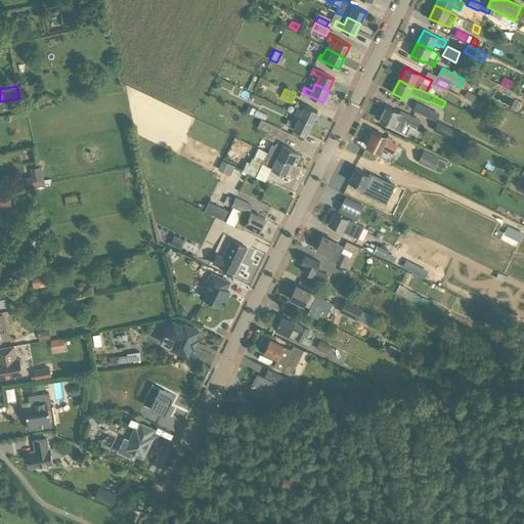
[(467,91),(464,97),(473,101),(476,96),(467,91)]
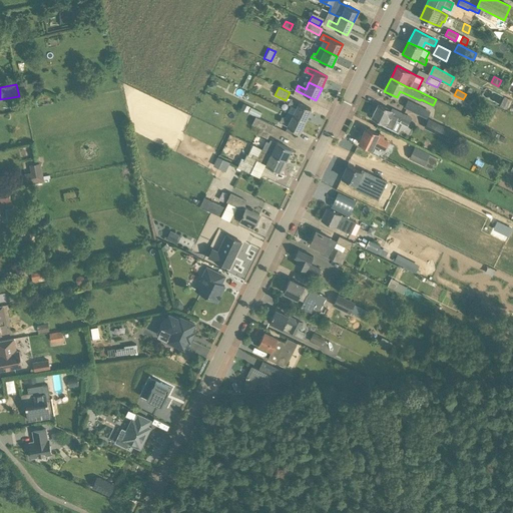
[(292,105),(288,112),(306,120),(312,109),(299,103),(291,99),(289,103),(292,105)]
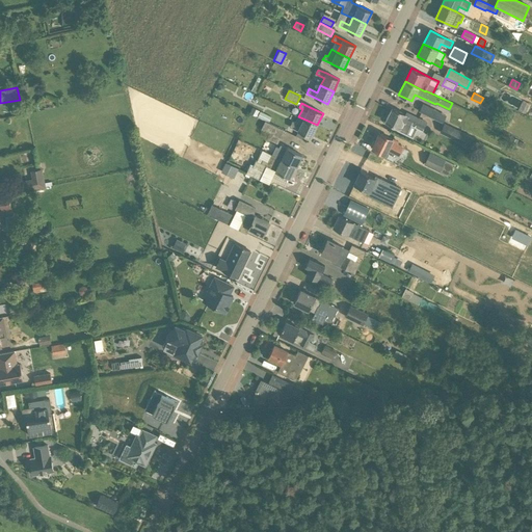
[(443,122),(446,115),(437,112),(439,111),(423,104),(420,111),(434,118),(435,117),(443,122)]
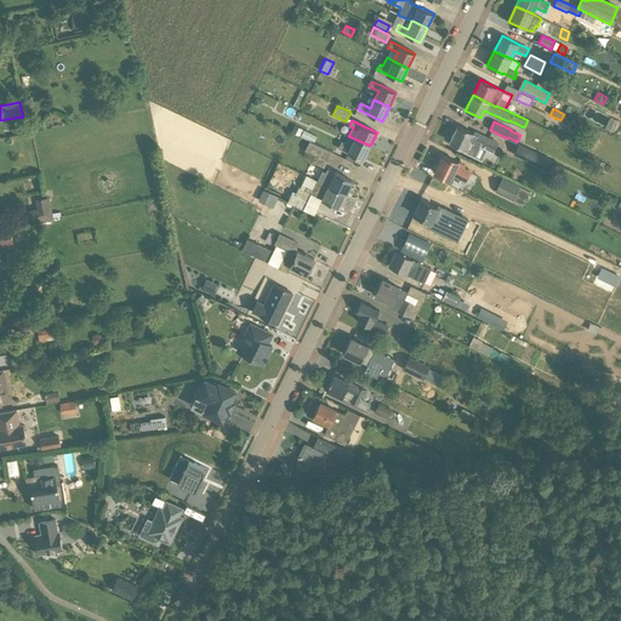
[(295,126),(292,132),(300,137),(303,130),(295,126)]
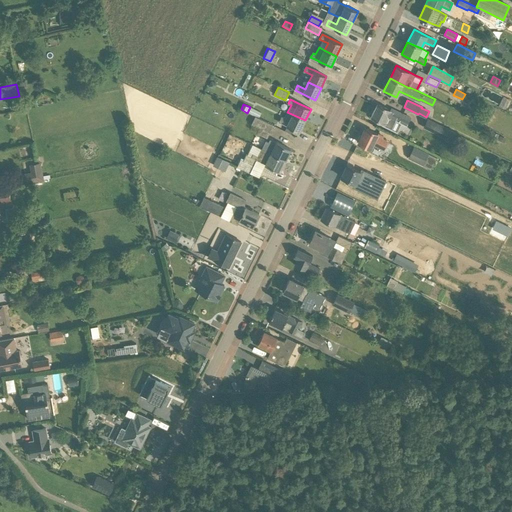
[(407,126),(411,118),(391,108),(390,110),(377,104),(371,117),(384,124),(383,126),(391,130),(396,121),(407,126)]
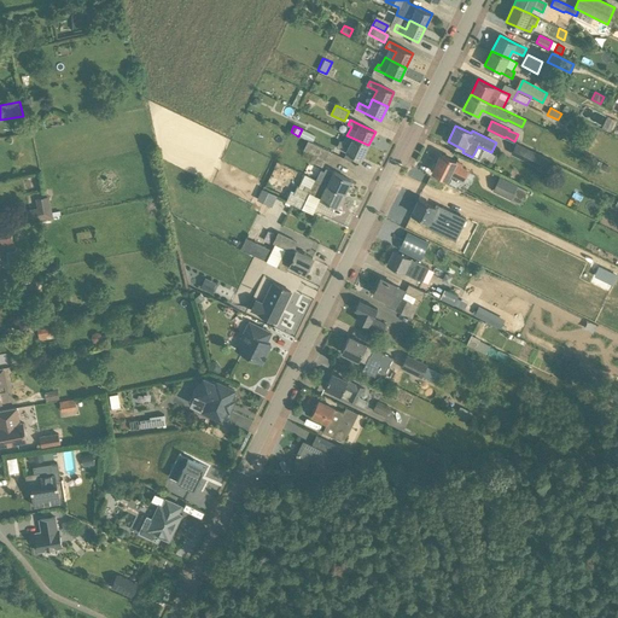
[(594,141),(598,133),(590,129),(586,136),(594,141)]
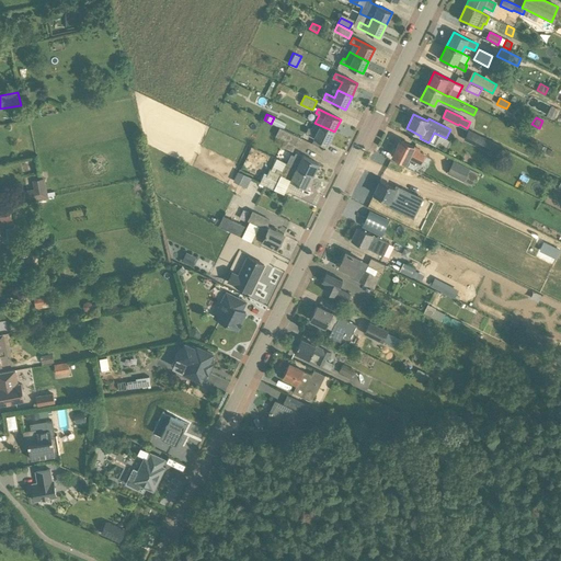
[(275,118),(272,124),(284,129),(286,124),(275,118)]
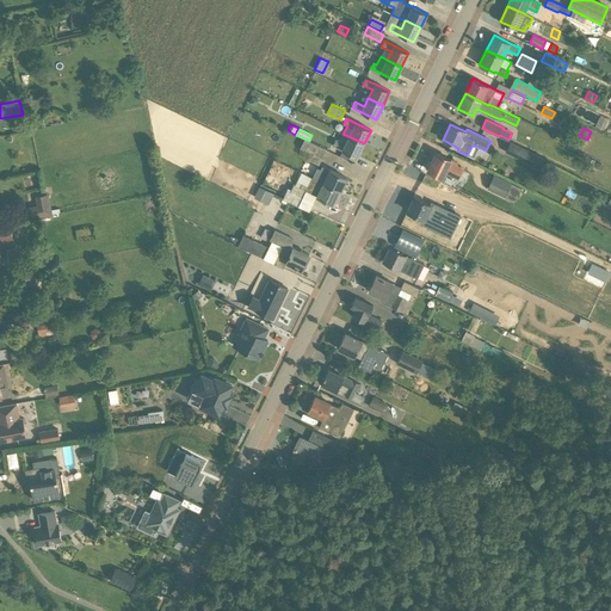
[(357,158),(364,143),(343,134),(339,142),(335,140),(333,146),(343,150),(357,158)]
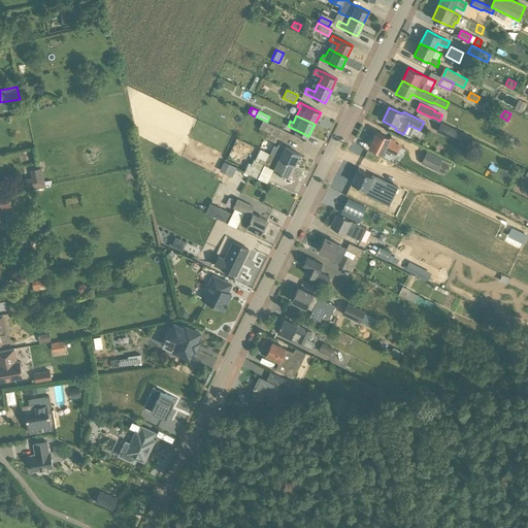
[(275,143),(282,129),(268,123),(263,121),(259,128),(267,132),(264,138),(275,143)]
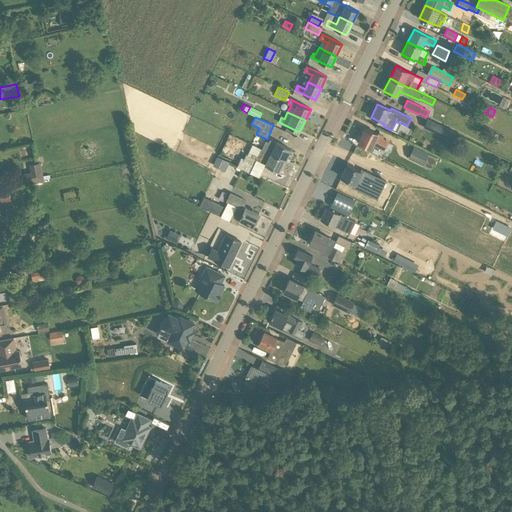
[(445,138),(449,131),(428,120),(424,127),(445,138)]
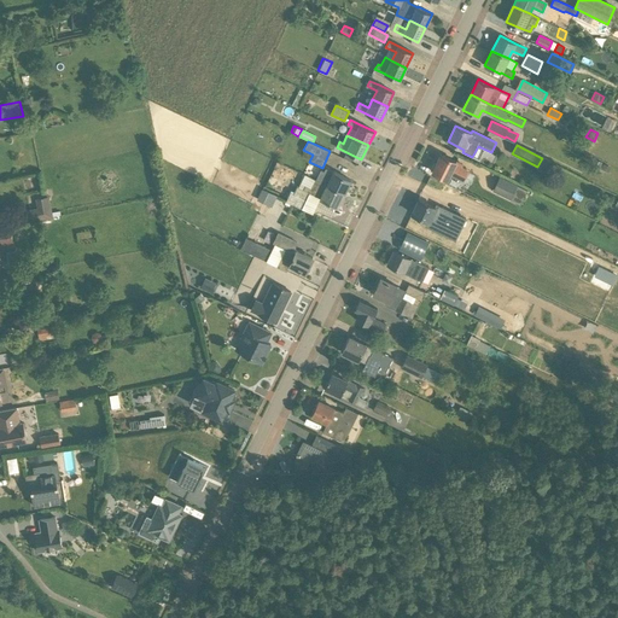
[(464,180),(468,172),(462,169),(464,165),(441,155),(437,163),(436,163),(435,163),(431,170),(431,172),(432,170),(433,172),(432,173),(447,180),(450,174),(464,180)]
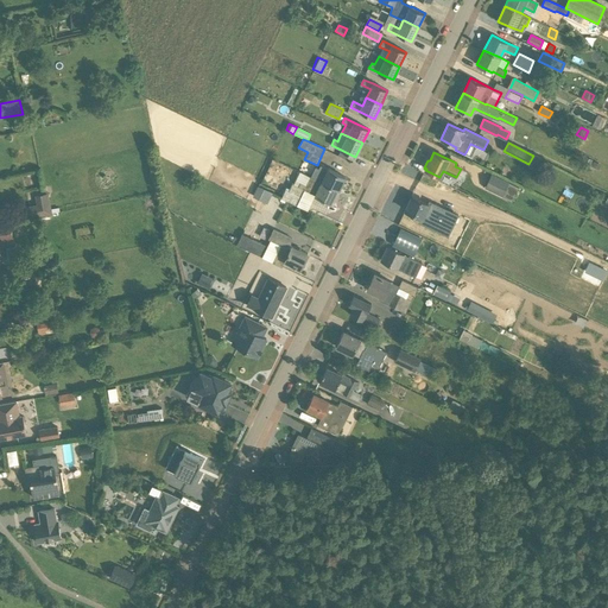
[(322,182),(339,190),(346,177),(328,169),(322,182)]
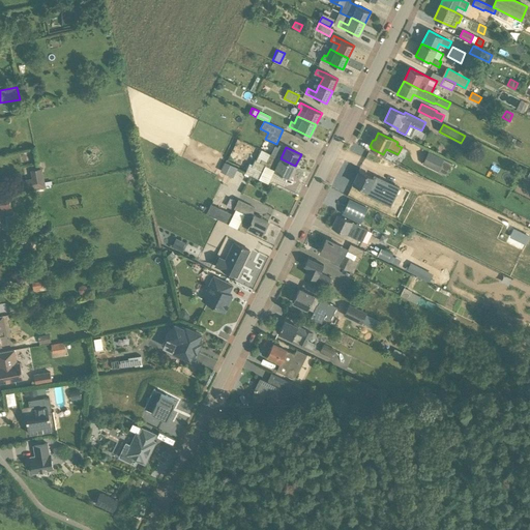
[(444,159),(429,151),(422,164),(438,172),(444,159)]
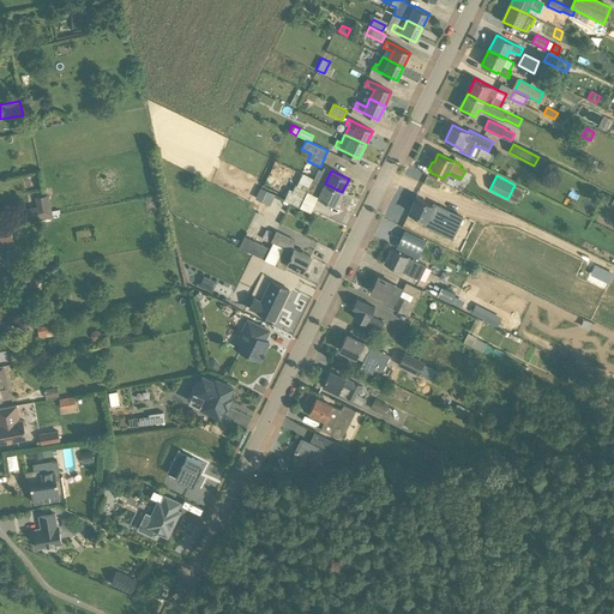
[(342,192),(325,184),(314,179),(313,178),(308,187),(304,185),(301,188),(295,185),(293,192),(289,191),(284,200),(300,208),(307,192),(336,205),(342,192)]
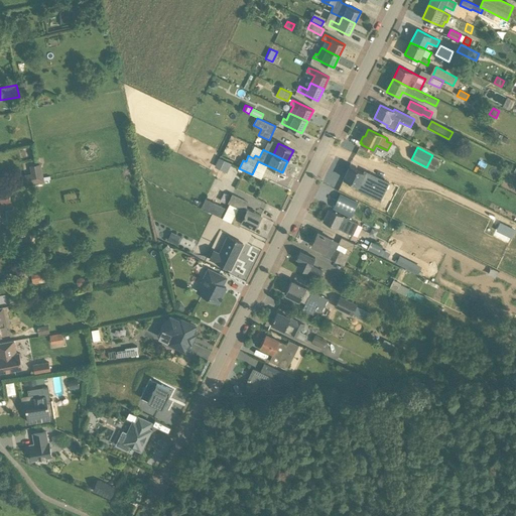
[(232,164),(220,158),(215,166),(227,173),(232,164)]
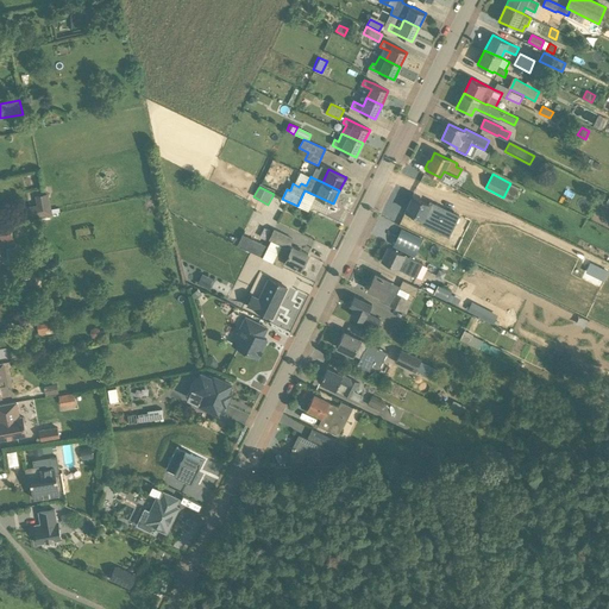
[(30,219),(52,215),(49,194),(35,196),(37,205),(27,206),(30,219)]
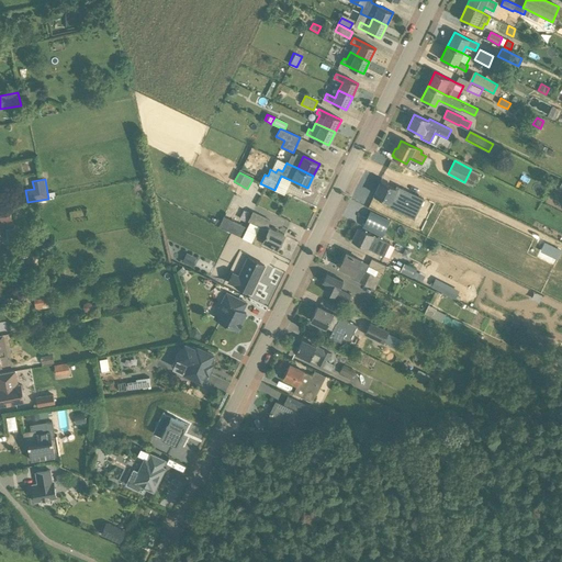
[(414,206),(418,197),(397,187),(396,189),(381,181),(374,194),(390,202),(394,194),(401,198),(401,199),(405,201),(405,202),(414,206)]
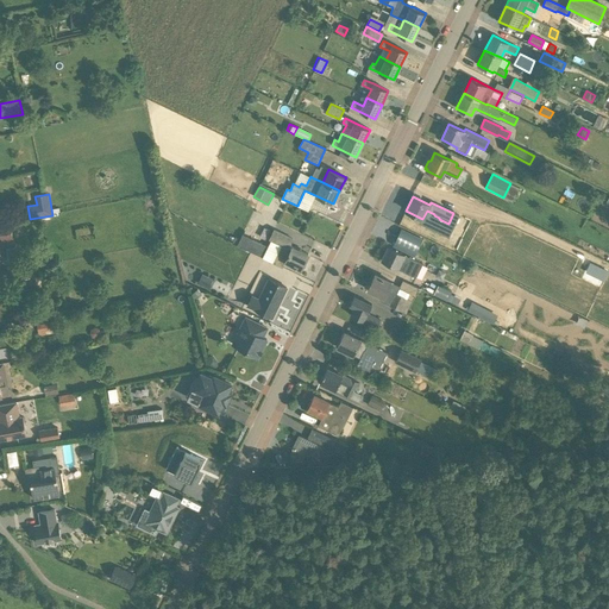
[(0,227),(0,236),(1,244),(14,242),(11,226),(0,227)]
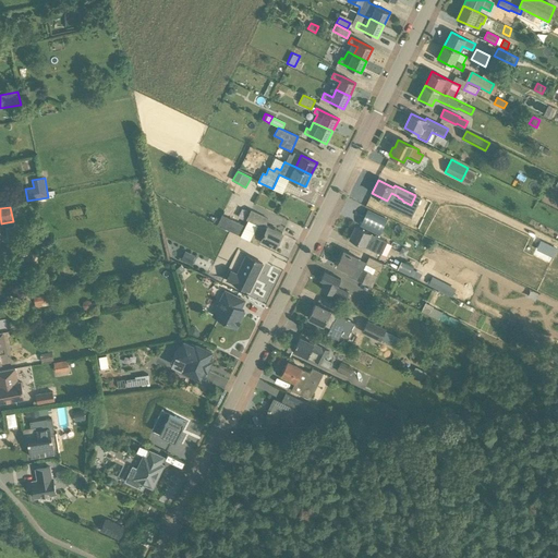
[(268,218),(254,211),(251,209),(245,220),(247,221),(245,226),(222,215),(217,225),(259,245),(262,240),(276,247),(282,233),(265,225),(268,218)]
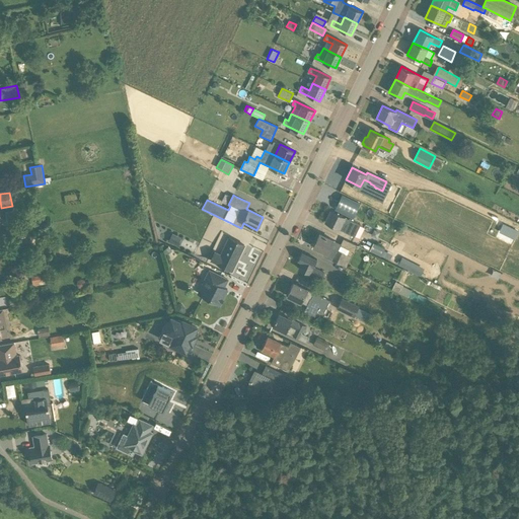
[(342,195),(335,210),(353,219),(360,204),(342,195)]
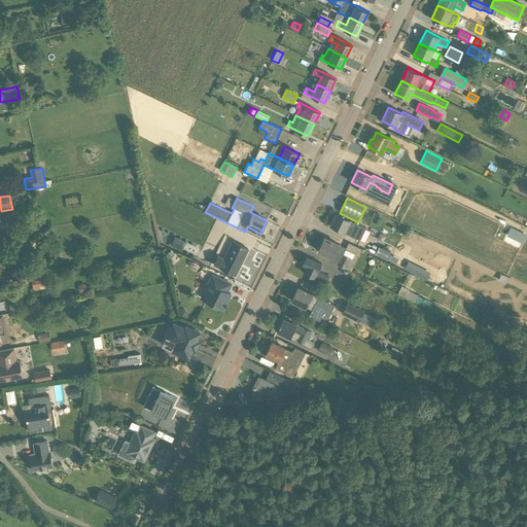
[(360,241),(366,229),(350,220),(337,213),(330,226),(344,233),(347,227),(354,231),(352,237),(360,241)]
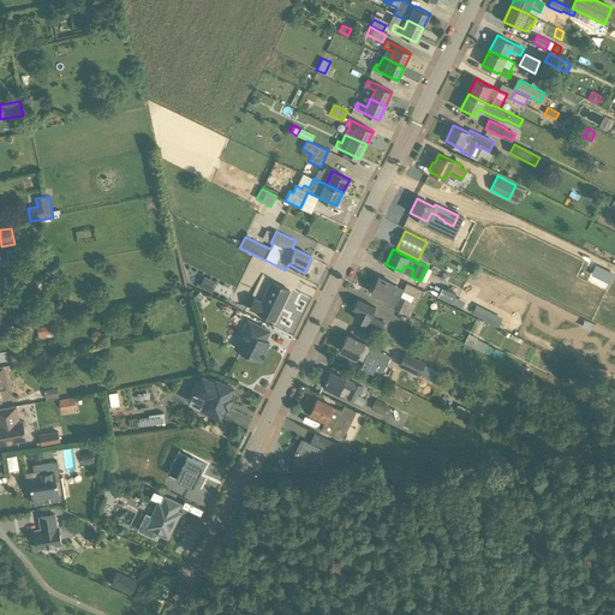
[(437,266),(430,279),(445,287),(452,275),(437,266)]
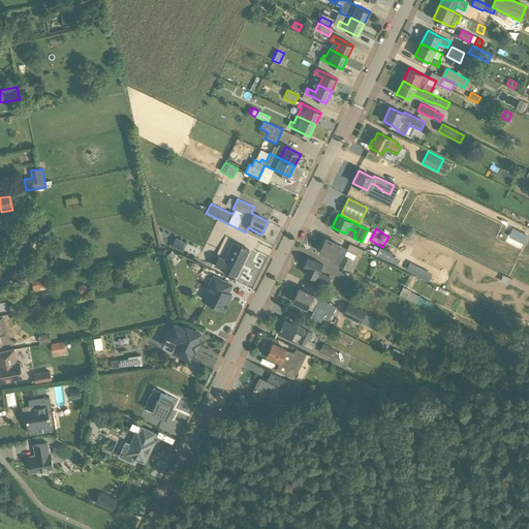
[(527,237),(512,229),(510,235),(525,242),(527,237)]
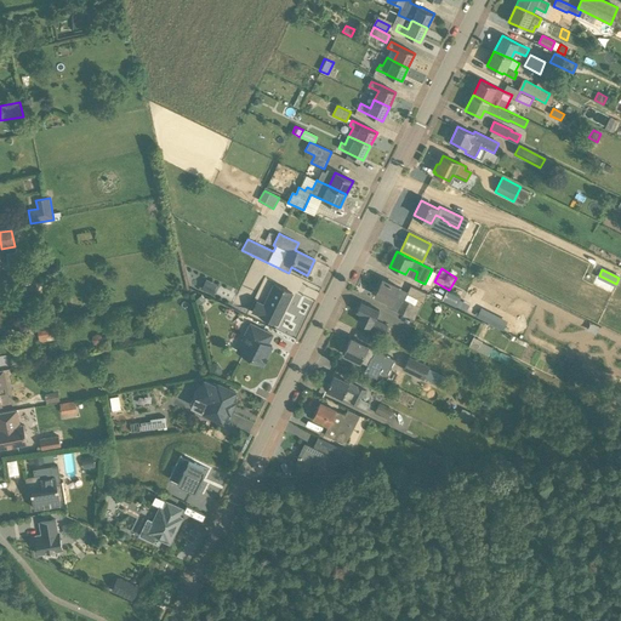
[(205,279),(201,288),(212,292),(216,284),(205,279)]
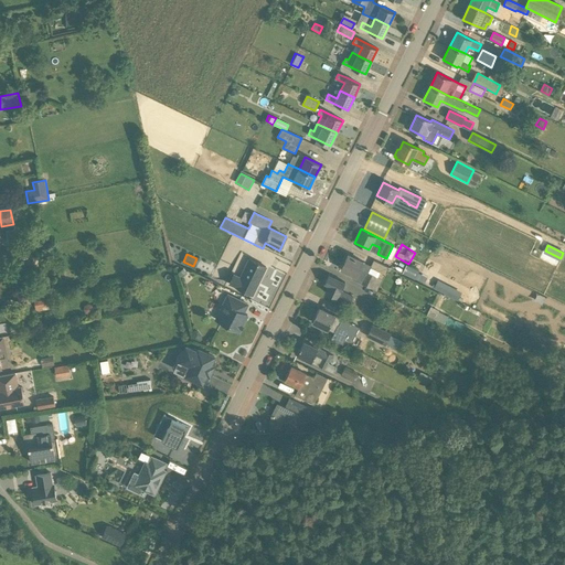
[(341,269),(354,276),(353,279),(363,285),(370,288),(371,288),(376,290),(382,279),(377,277),(380,273),(384,275),(388,267),(374,260),(372,266),(363,263),(363,262),(348,255),(341,269)]
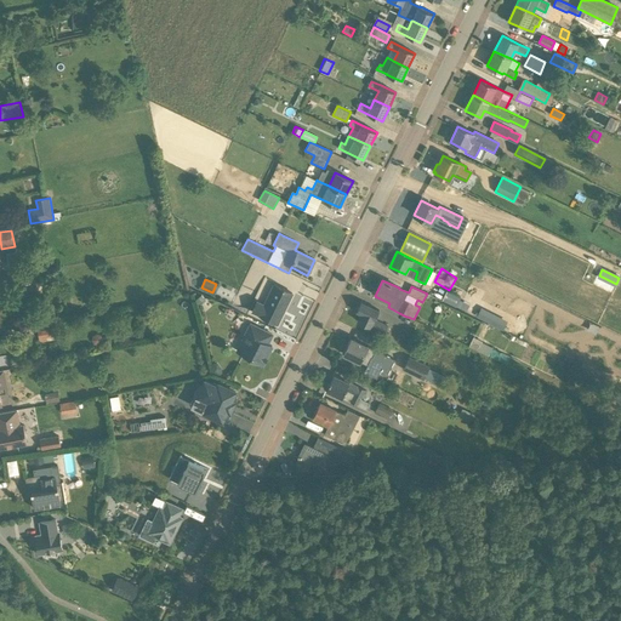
[(274,285),(265,306),(257,302),(252,312),(278,324),(284,311),(281,309),(285,302),(288,303),(292,294),(274,285)]
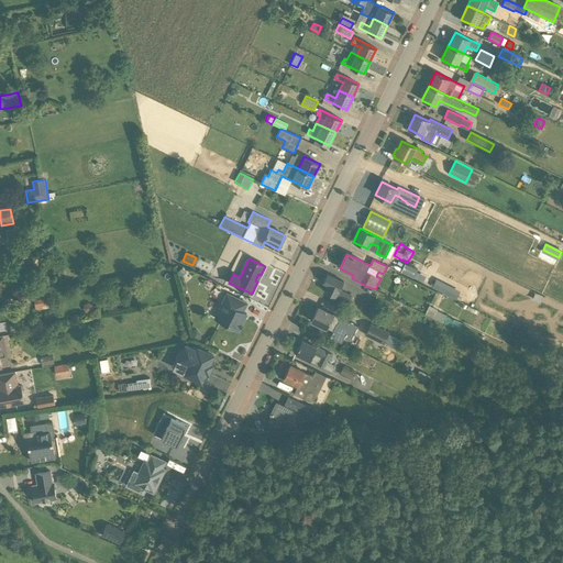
[(406,264),(401,273),(414,278),(418,269),(406,264)]
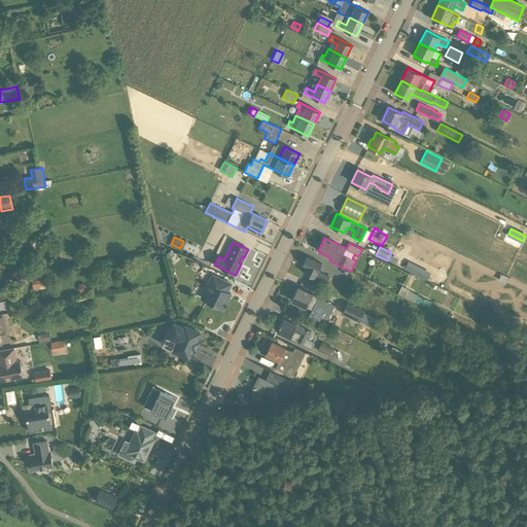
[(171,250),(166,254),(170,259),(175,255),(171,250)]
